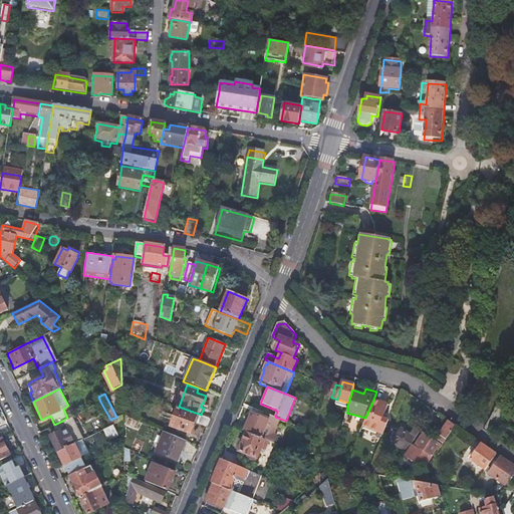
[(249,397),(246,405),(253,408),(256,399),(249,397)]
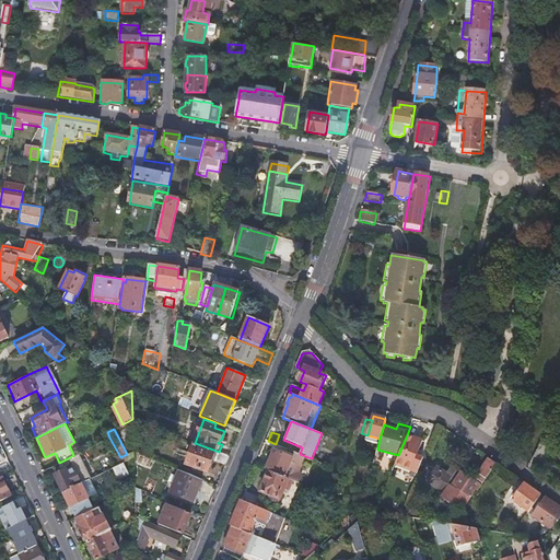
[(398,455),(395,465),(416,474),(421,459),(415,457),(421,442),(407,435),(398,455)]
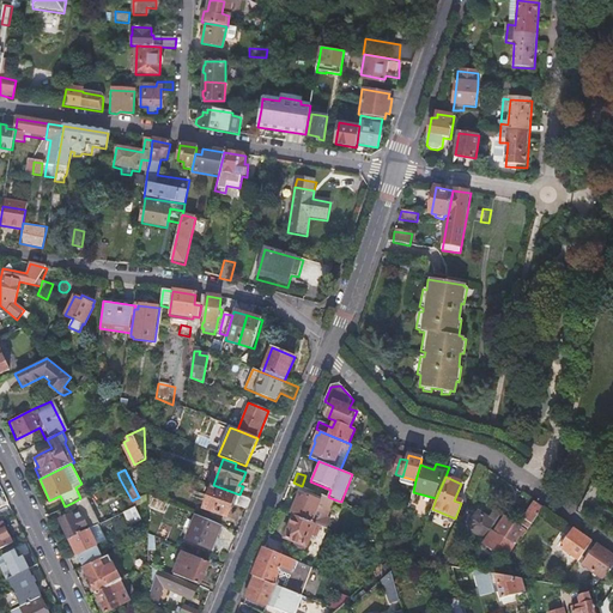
[(240,495),(213,485),(205,507),(229,516),(234,504),(248,509),(252,499),(240,495)]
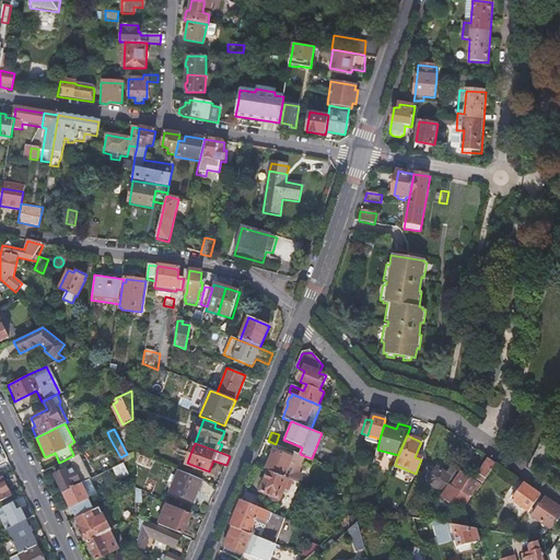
[(275,450),(266,470),(268,471),(292,481),(298,483),(302,475),(300,470),(305,456),(300,454),(295,452),(293,457),(275,450)]
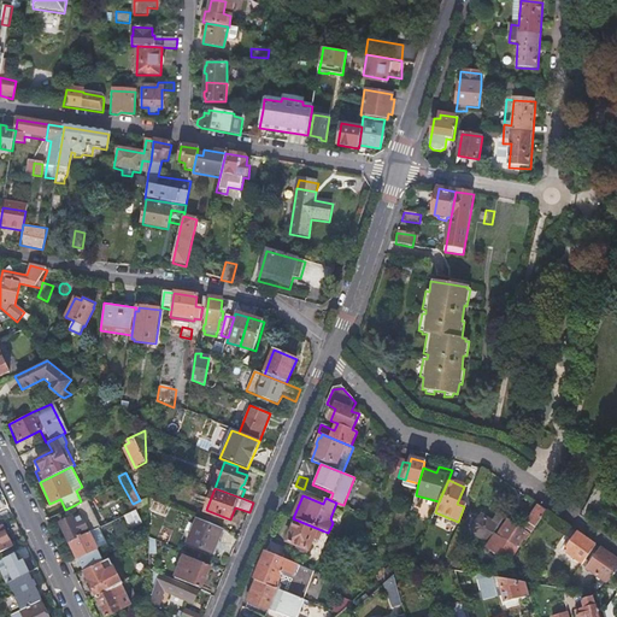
[(147,497),(140,500),(133,504),(135,510),(148,504),(148,498),(147,497)]
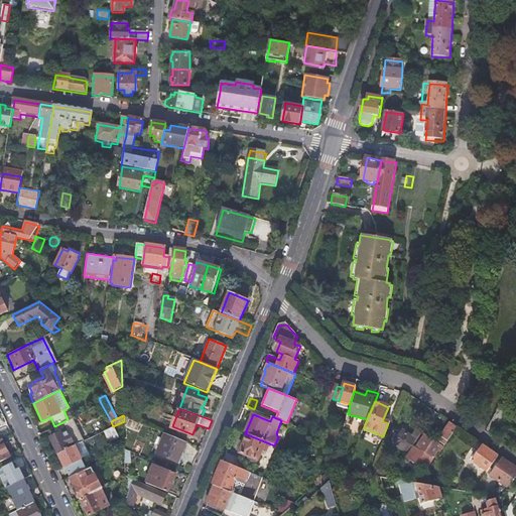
[(49,437),(57,454),(82,441),(83,440),(72,417),(68,419),(62,422),(66,429),(59,432),(49,437)]
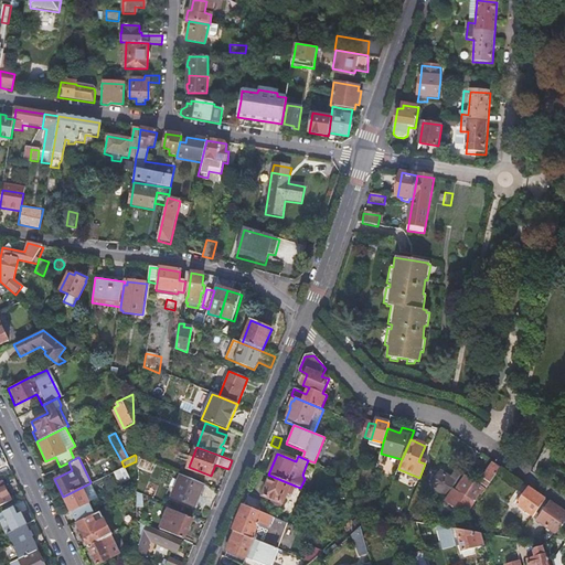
[(492,462),(481,478),(483,479),(480,484),(487,489),(501,468),(492,462)]
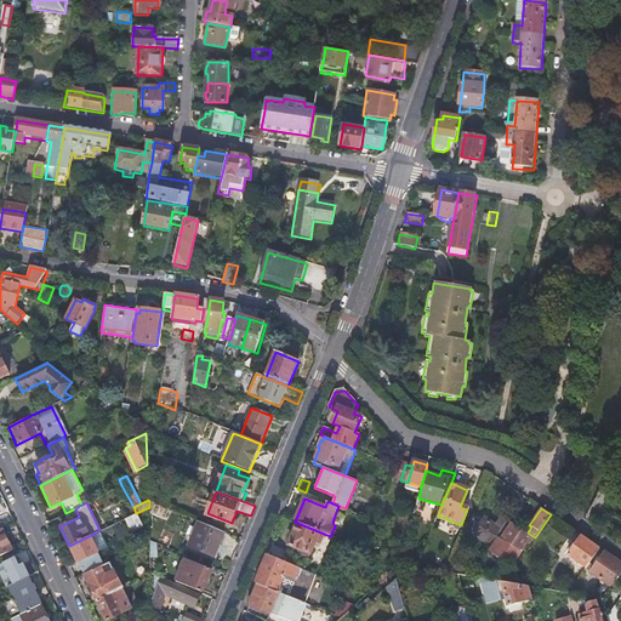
[(143,528),(136,513),(124,518),(131,534),(143,528)]
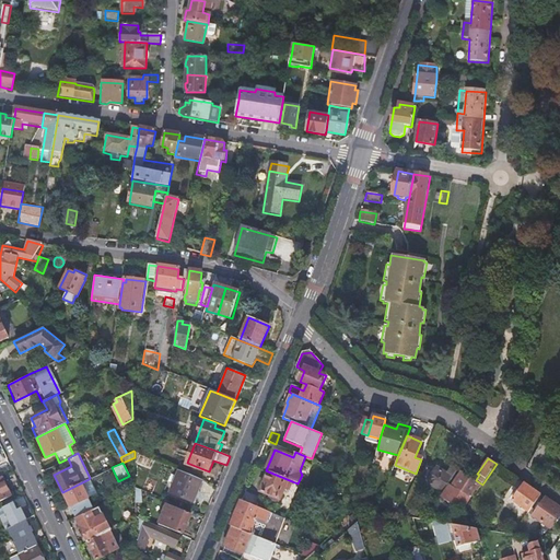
[(452,478),(457,470),(451,466),(445,474),(436,467),(427,481),(441,490),(450,477),(452,478)]
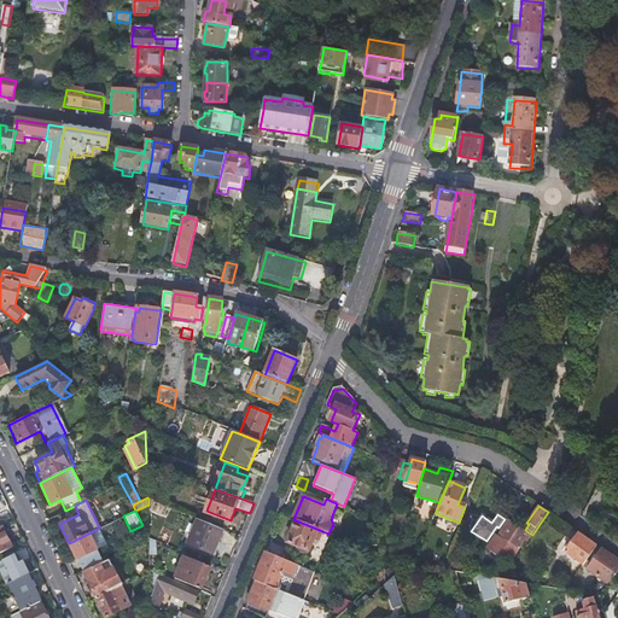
[(226,531),(198,519),(187,543),(216,555),(226,531)]
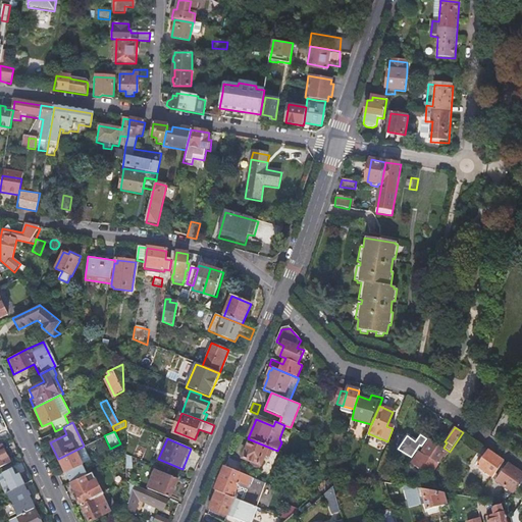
[(269,457),(272,449),(250,439),(243,458),(252,461),(251,465),(259,468),(260,465),(265,455),(269,457)]
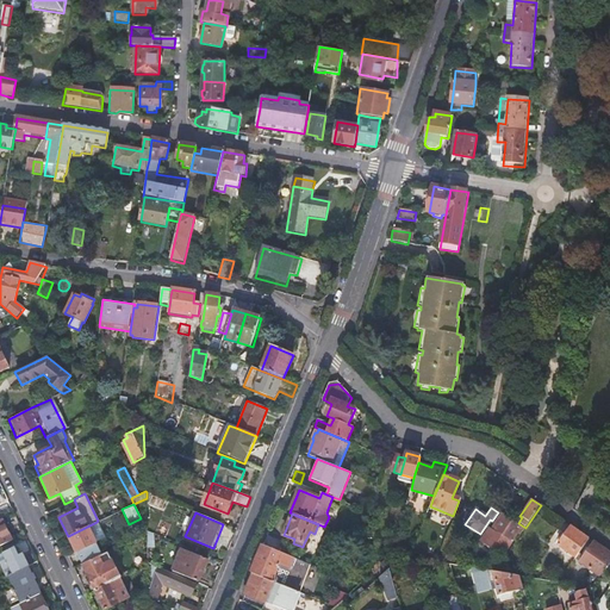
[(487,528),(478,542),(503,559),(520,535),(524,529),(502,515),(491,530),(487,528)]
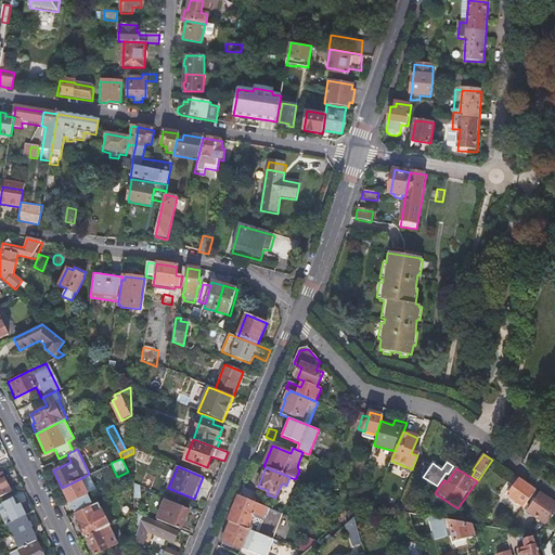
[(0,497),(11,492),(1,473),(0,473),(0,497)]
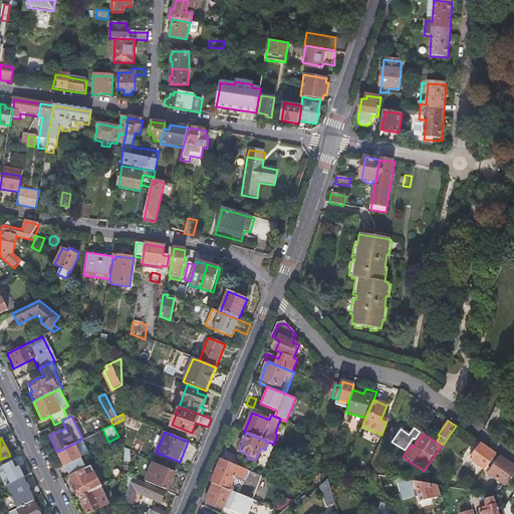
[(81,440),(57,452),(69,475),(85,467),(82,459),(89,456),(81,440)]
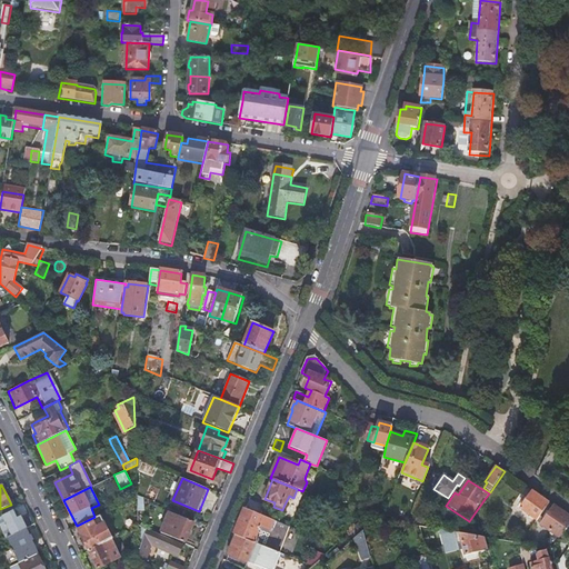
[(550,502),(532,491),(520,509),(537,521),(550,502)]
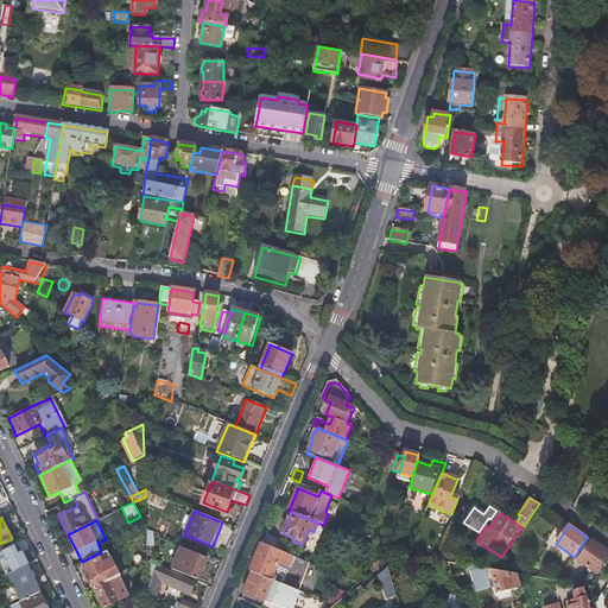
[(368,532),(366,542),(373,545),(375,534),(368,532)]
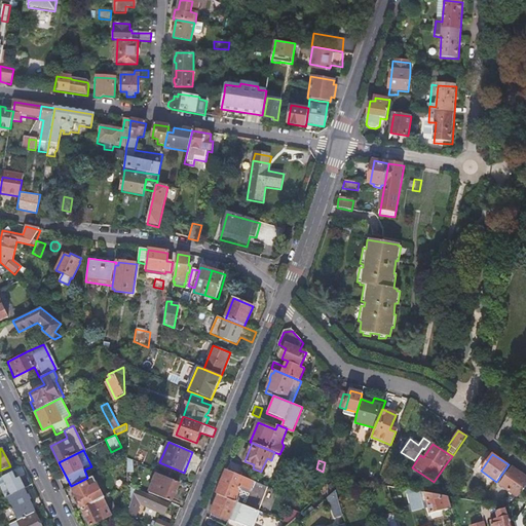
[(243,467),(240,476),(257,483),(260,475),(243,467)]
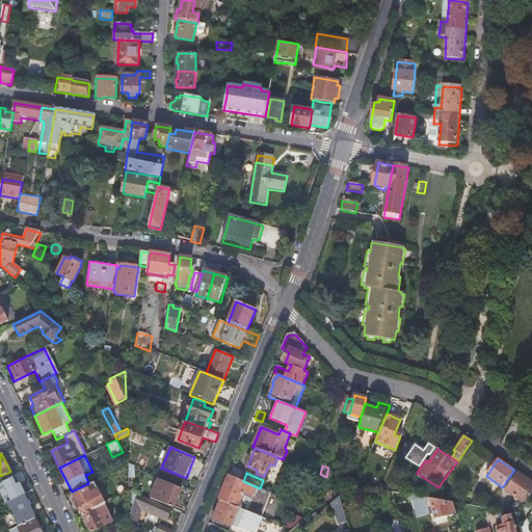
[(531,488),(531,482),(519,473),(514,479),(512,478),(508,483),(510,484),(506,490),(516,498),(515,500),(515,508),(517,510),(531,488)]
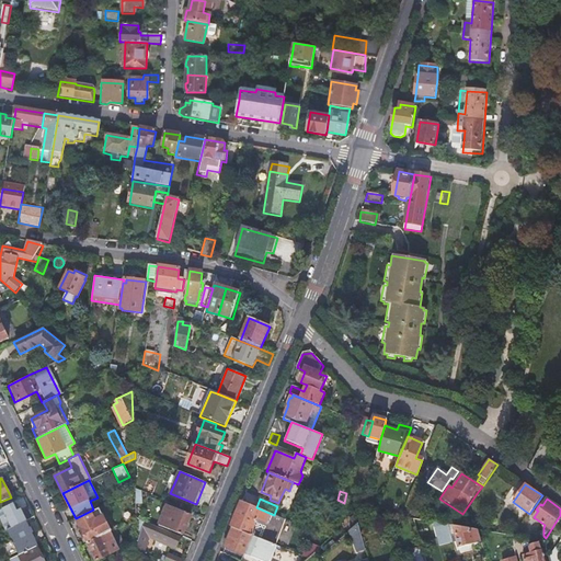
[(241,501),(230,528),(232,528),(252,537),(273,546),(284,519),(274,515),(256,507),(241,501)]
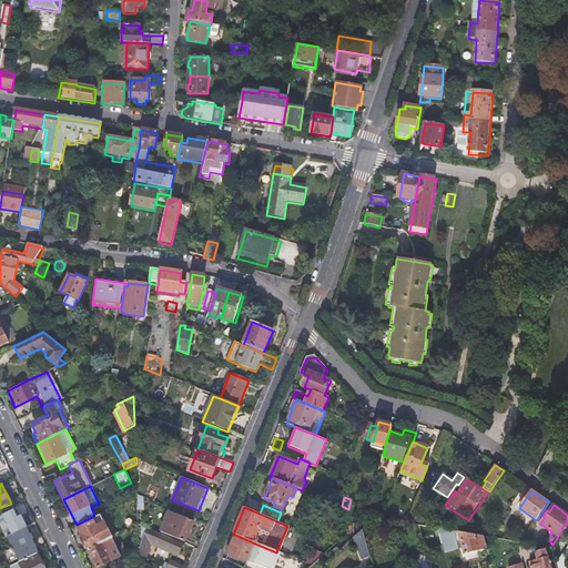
[(26,528),(28,527),(22,516),(18,518),(13,510),(0,516),(0,524),(6,537),(7,537),(26,528)]
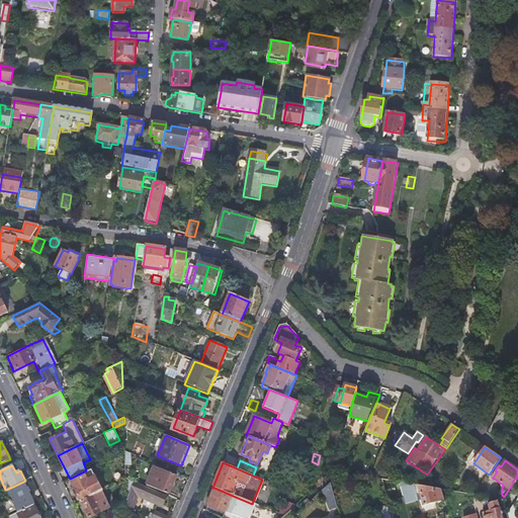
[(153,465),(146,485),(168,494),(175,475),(153,465)]
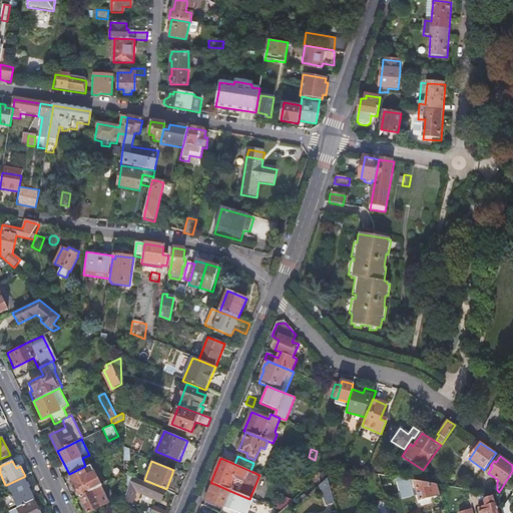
[(91,464),(85,466),(69,474),(72,481),(80,497),(101,487),(102,487),(94,471),(91,464)]
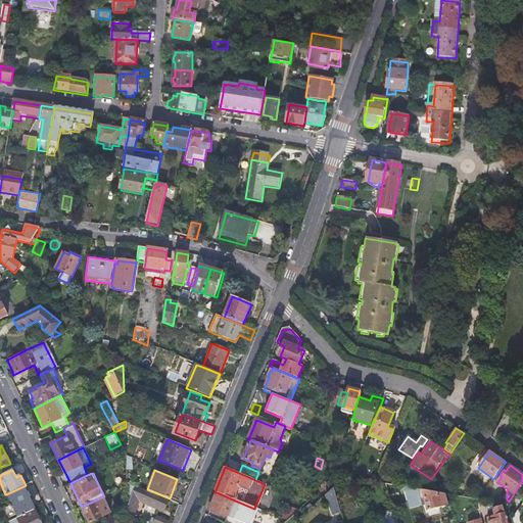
[(168,500),(127,483),(127,485),(128,514),(134,516),(137,502),(162,512),(168,500)]
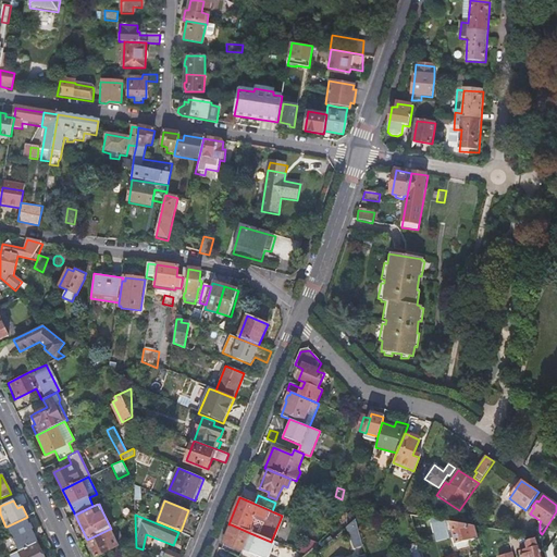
[(7,527),(19,552),(37,543),(25,518),(7,527)]
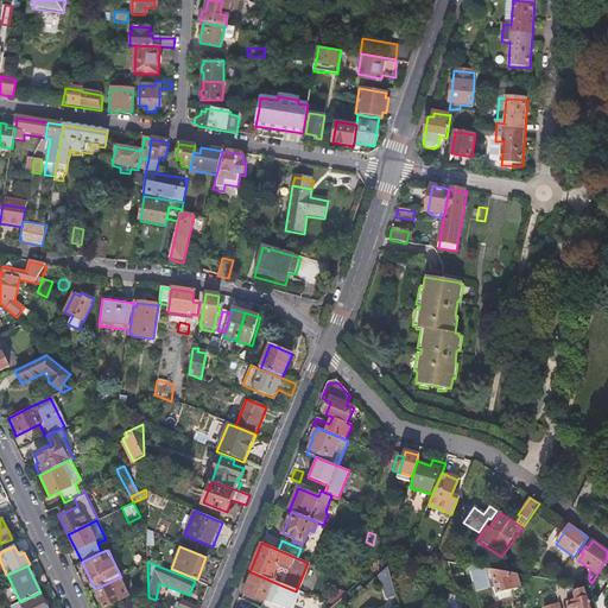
[(396,596),(388,569),(381,575),(387,599),(396,596)]
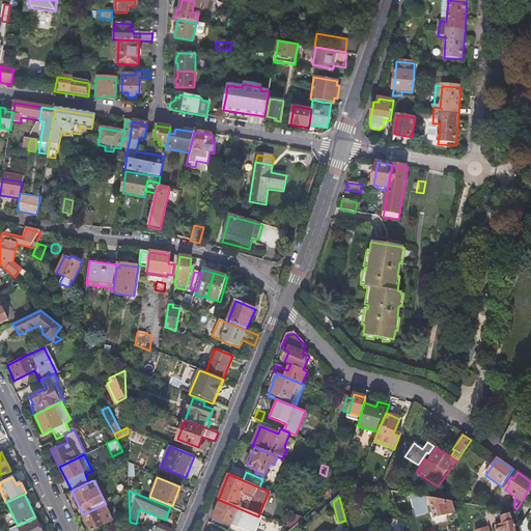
[(453,501),(425,497),(431,520),(456,512),(453,501)]
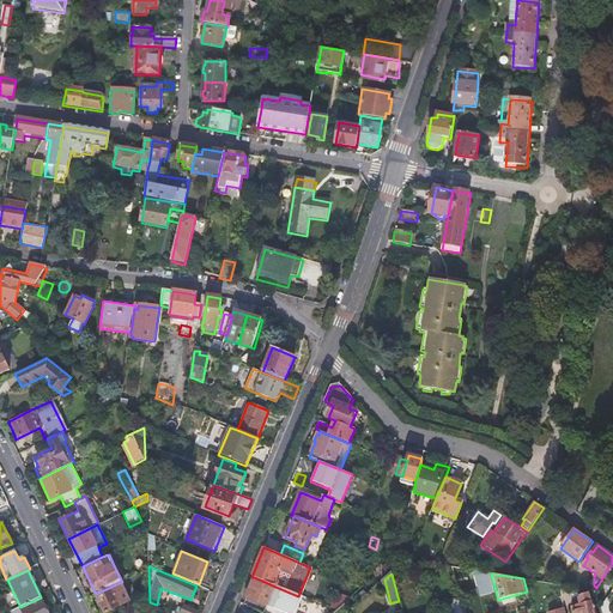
[(254,577),(246,596),(267,606),(275,587),(254,577)]
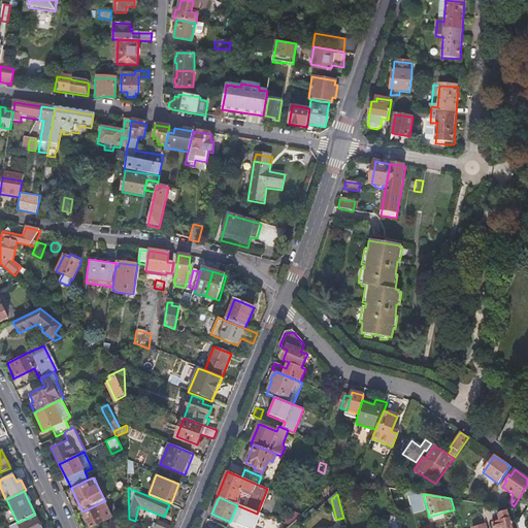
[(104,501),(83,512),(84,516),(81,517),(85,524),(88,522),(90,527),(92,527),(112,519),(104,501)]
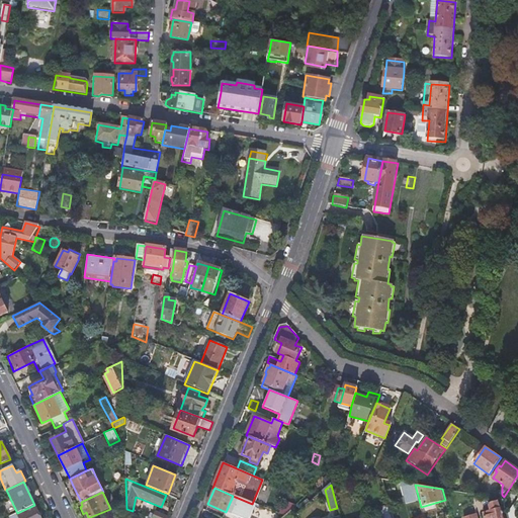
[(252,504),(233,496),(226,512),(240,517),(249,517),(255,505),(252,504)]
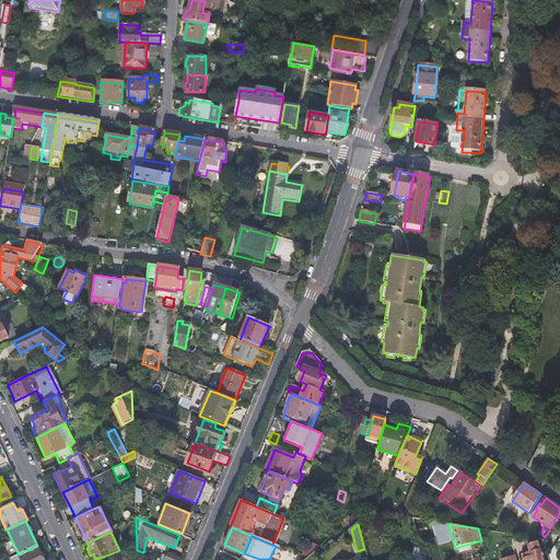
[(531,552),(523,556),(524,559),(545,559),(543,549),(541,550),(538,541),(528,545),(531,552)]
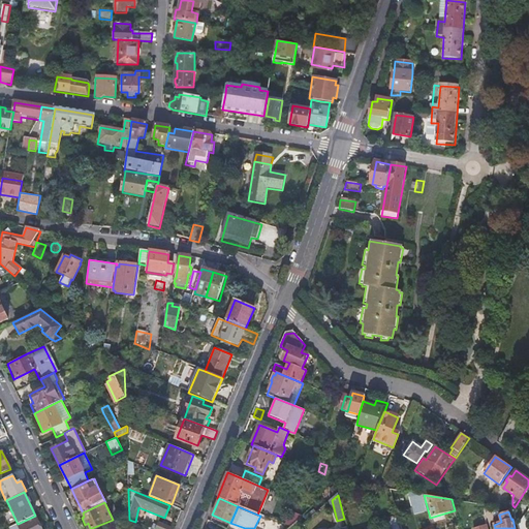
[(40,528),(35,516),(18,524),(8,528),(40,528)]
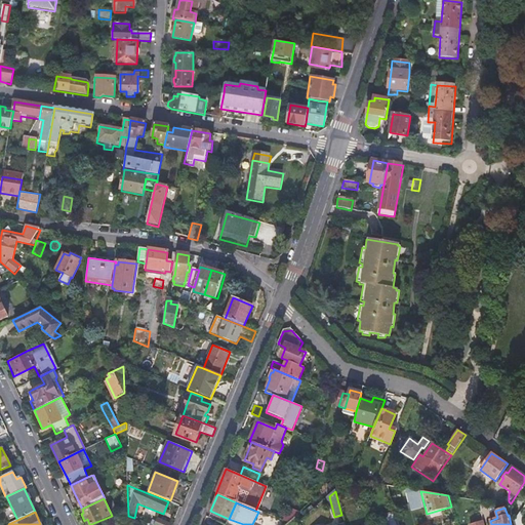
[(523,524),(521,513),(514,521),(515,524),(523,524)]
